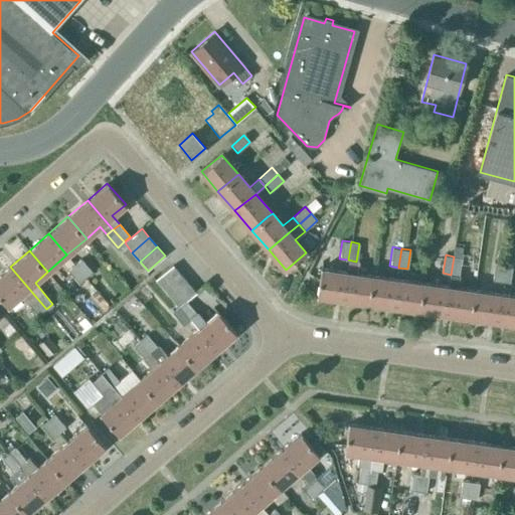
[(454,256),(451,275),(459,276),(463,259),(454,256)]
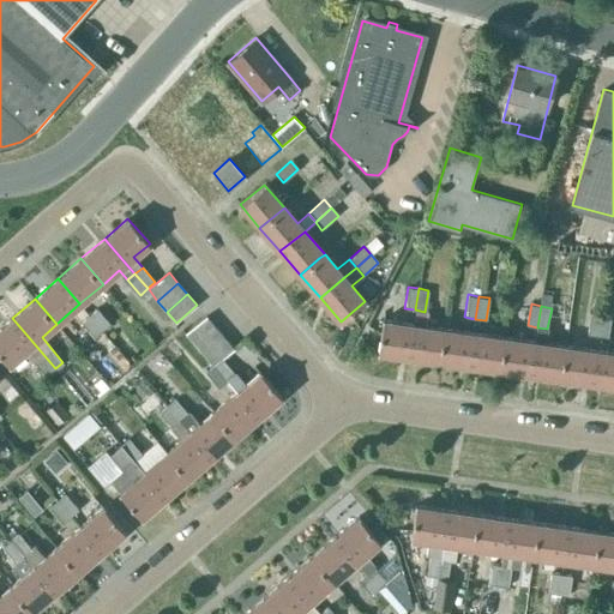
[(101,329),(109,321),(96,307),(88,313),(101,329)]
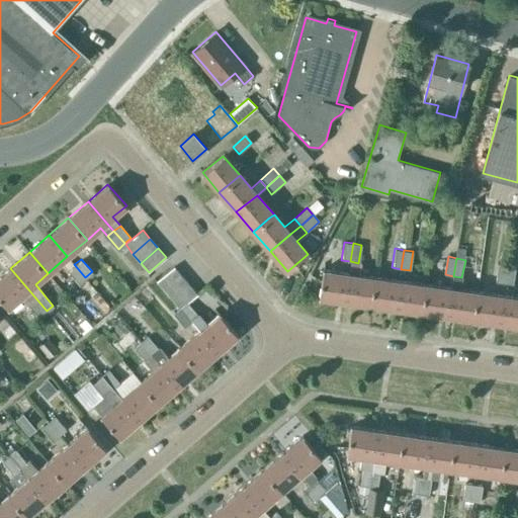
[(358,263),(350,261),(348,272),(345,300),(370,305),(374,276),(356,274),(358,263)]
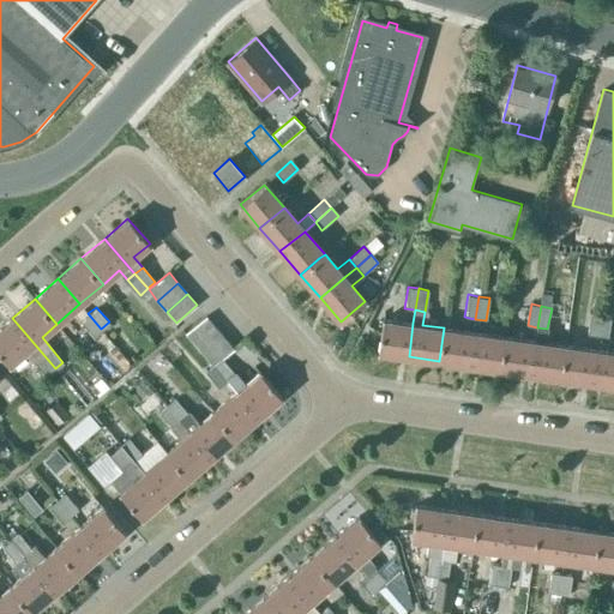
[(94,335),(101,329),(88,313),(80,320),(94,335)]
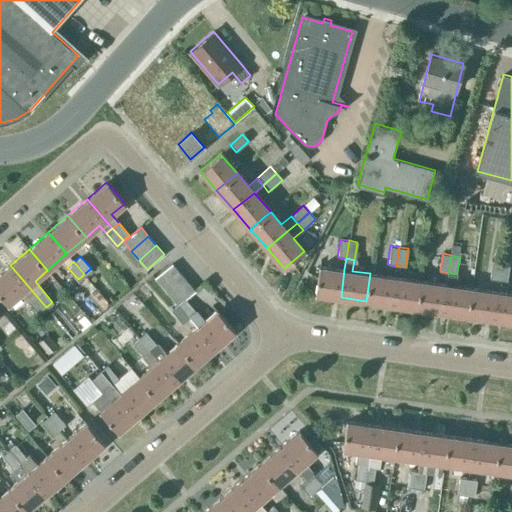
[(498,280),(501,262),(492,261),(490,279),(498,280)]
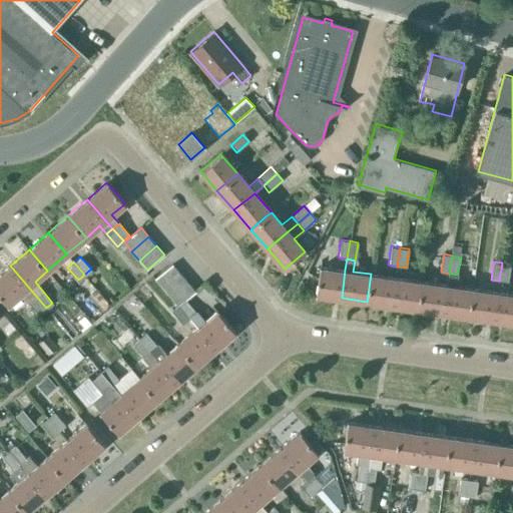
[(502,263),(499,281),(508,282),(510,265),(502,263)]
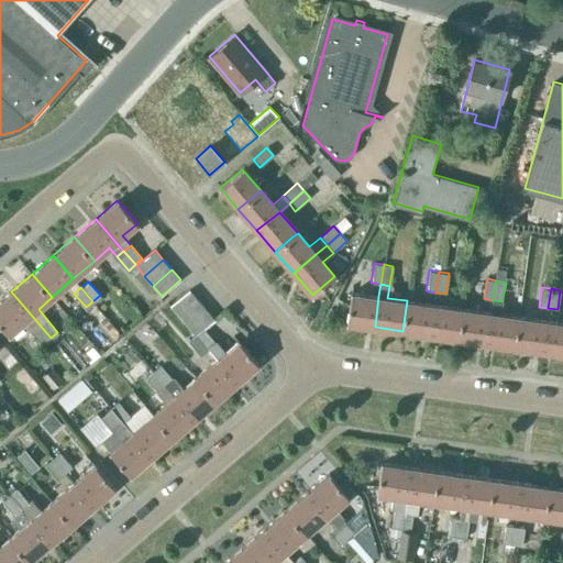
[(179,316),(198,299),(189,289),(170,306),(179,316)]
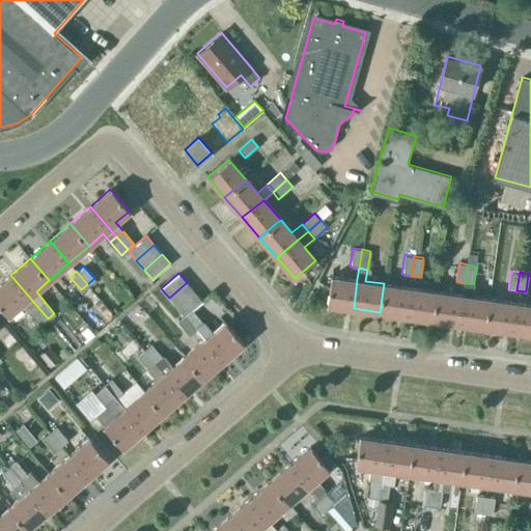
[(22,303),(40,325),(48,318),(10,275),(0,283),(0,305),(8,315),(22,303)]
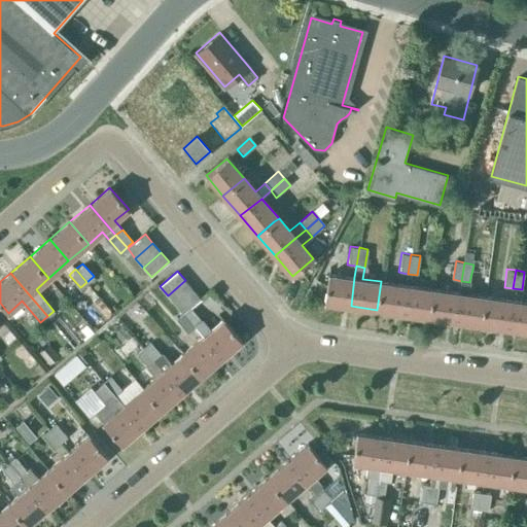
[(324,303),(351,306),(354,277),(328,274),(324,303)]
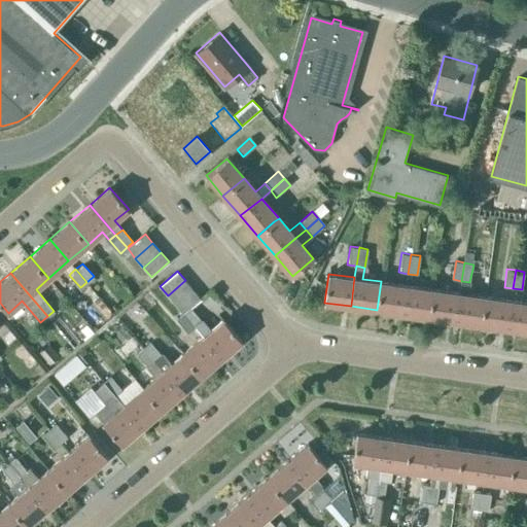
[(168,295),(175,305),(192,289),(185,280),(168,295)]
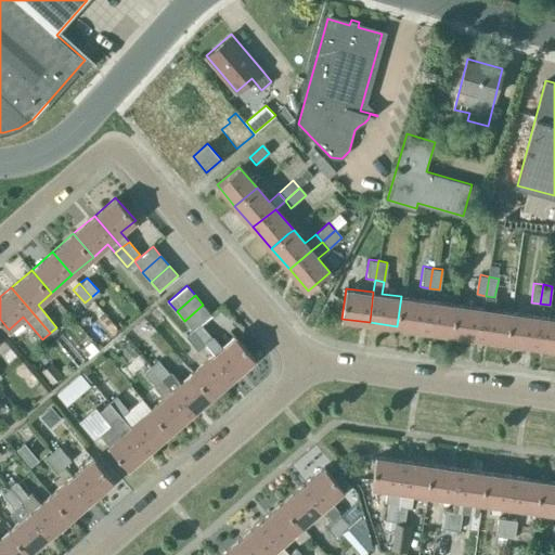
[(397,326),(424,330),(428,300),(401,296),(397,326)]
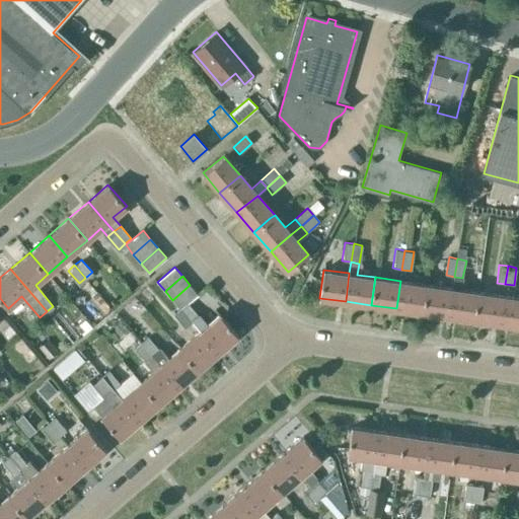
[(462,278),(454,277),(452,288),(448,316),(474,319),(477,292),(460,289),(462,278)]
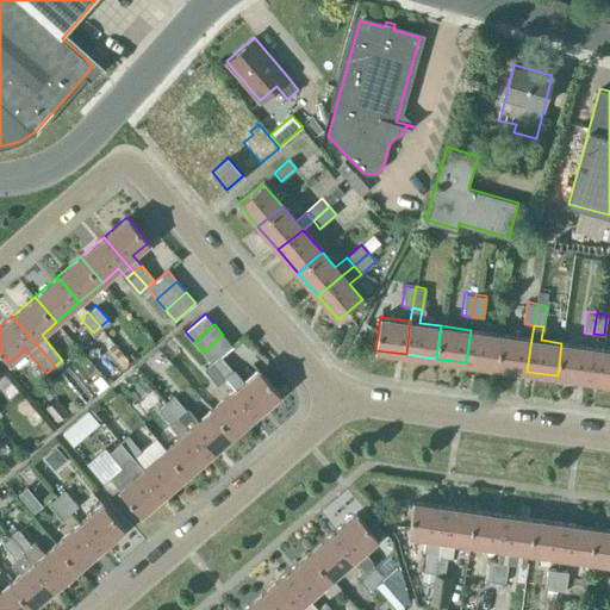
[(497,367),(502,334),(471,330),(466,362),(497,367)]
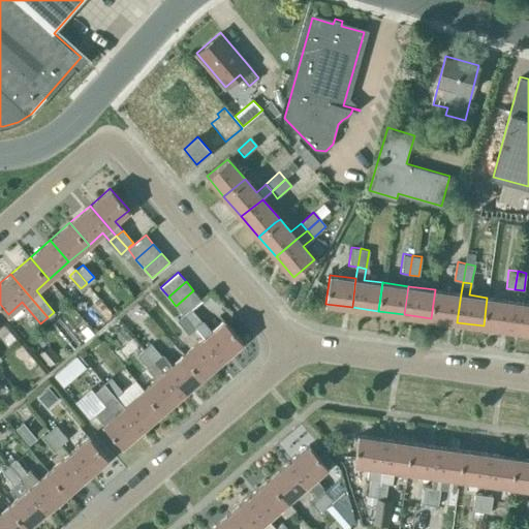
[(431,318),(457,322),(461,293),(435,289),(431,318)]
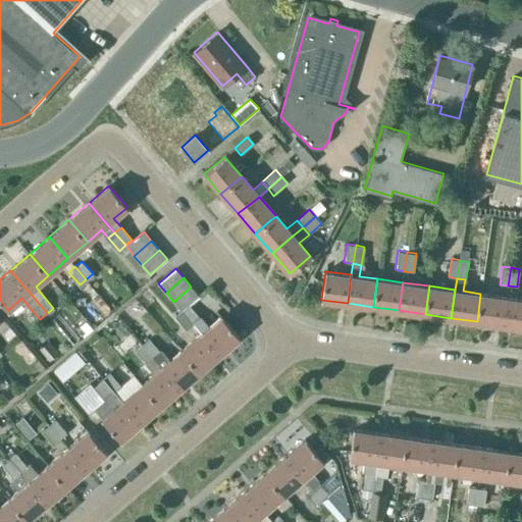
[(191,286),(173,302),(181,311),(189,305),(199,296),(191,286)]
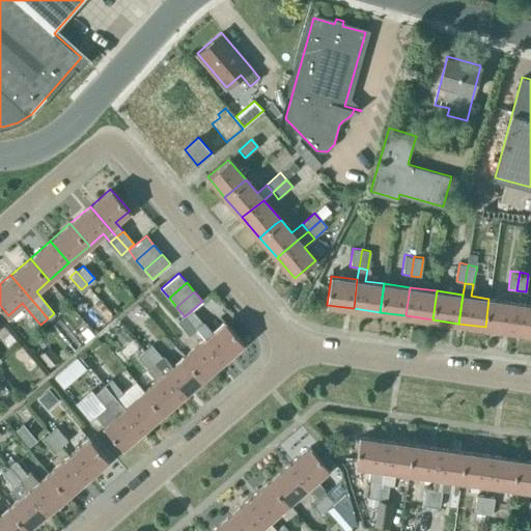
[(485,327),(511,331),(515,302),(488,299),(485,327)]
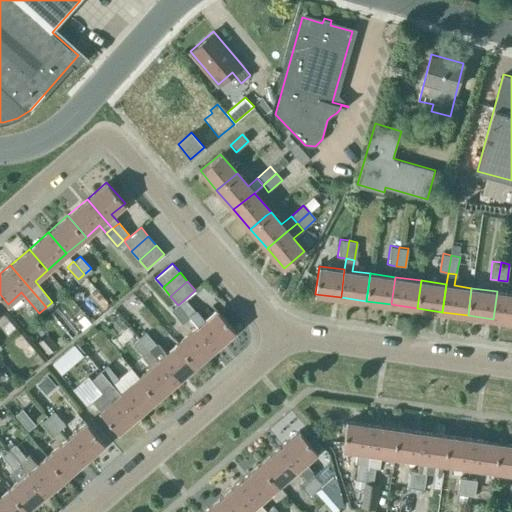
[(511,321),(511,293),(497,291),(493,319),(511,321)]
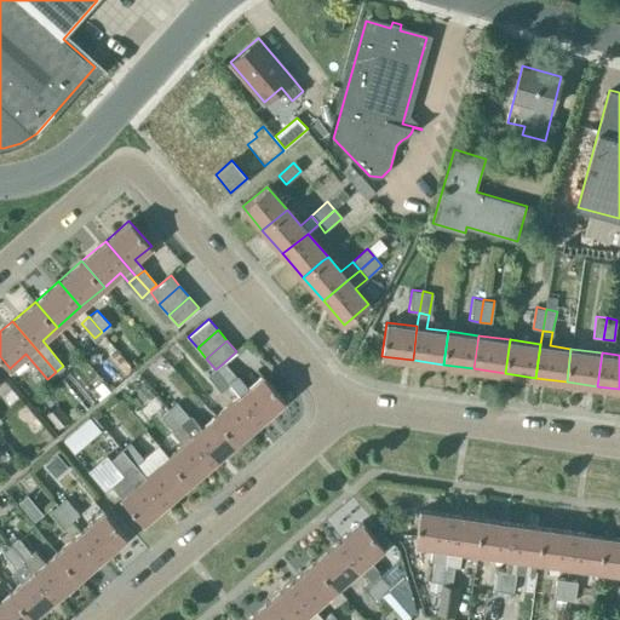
[(224,362),(216,369),(228,383),(236,375),(224,362)]
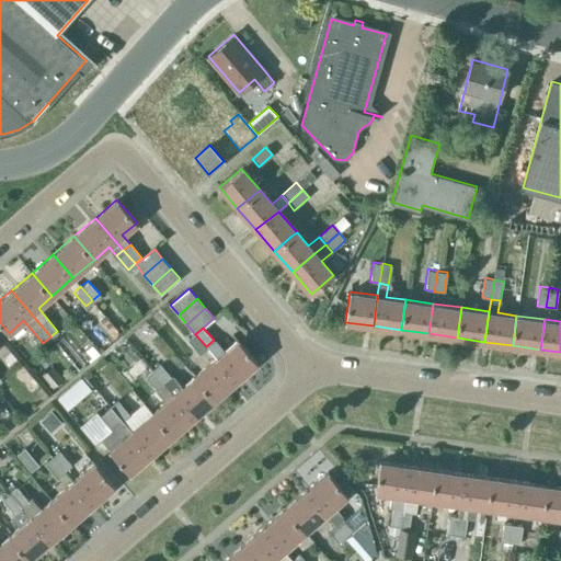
[(195,334),(186,340),(198,353),(206,346),(195,334)]
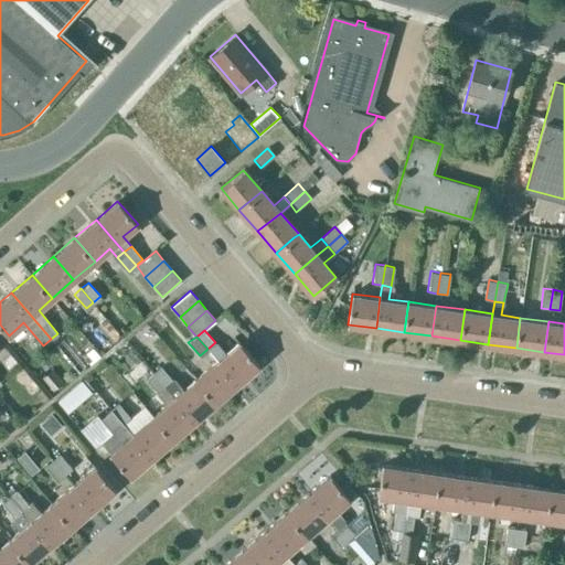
[(215,342),(208,349),(217,360),(237,383),(259,364),(240,341),(225,353),(215,342)]
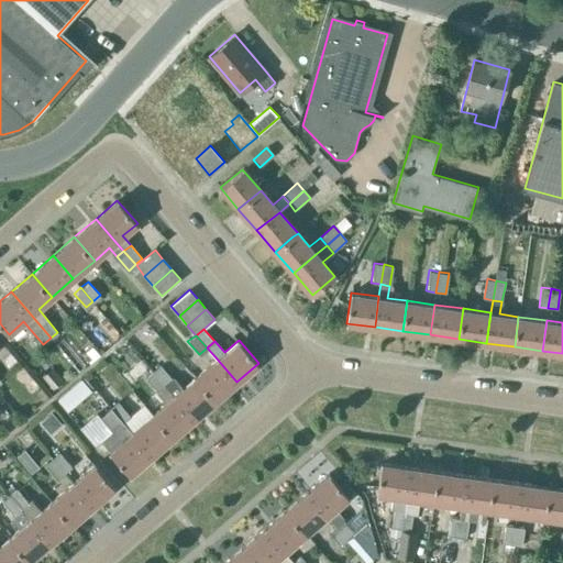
[(196,377),(216,400),(236,382),(217,359),(196,377)]
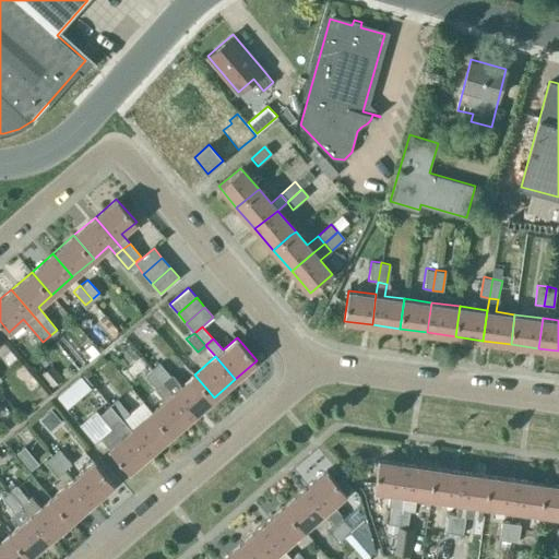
[(164,381),(170,375),(159,361),(152,368),(164,381)]
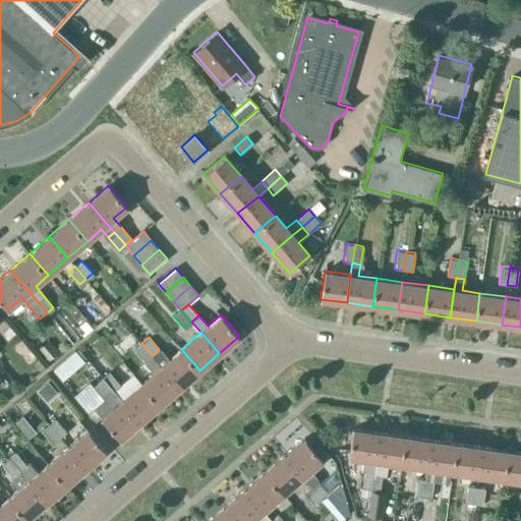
[(146,361),(153,355),(141,343),(134,349),(146,361)]
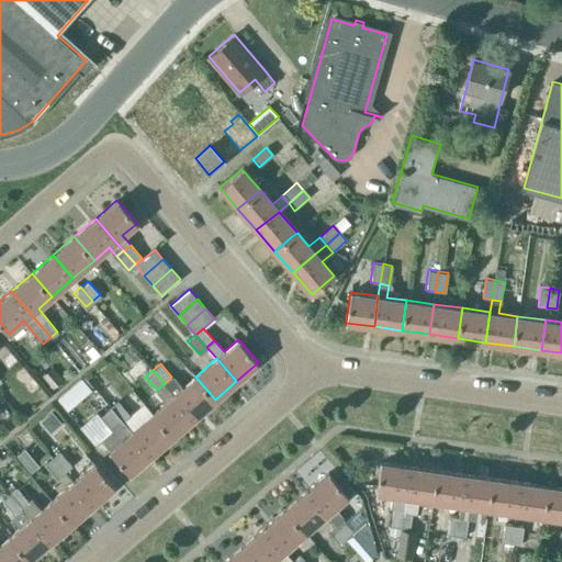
[(173,394),(194,418),(215,400),(195,377),(181,389),(171,377),(165,383),(173,394)]
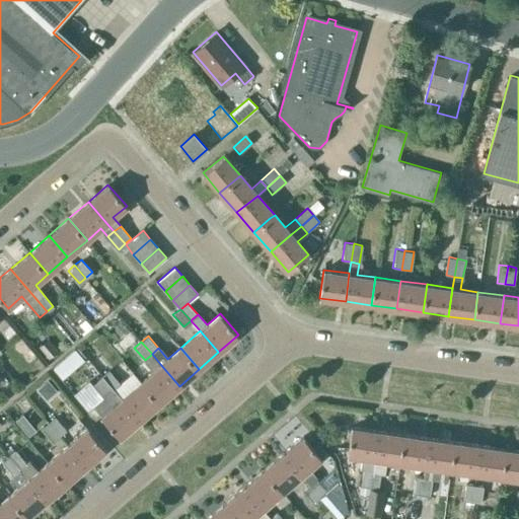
[(77,353),(53,370),(63,383),(87,366),(77,353)]
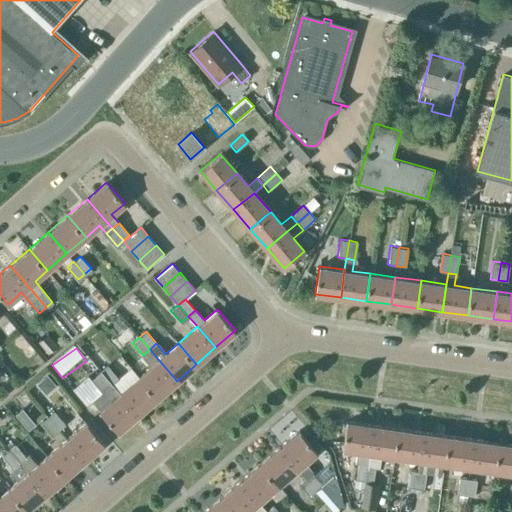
[(152,365),(139,376),(157,397),(177,381),(158,359),(150,349),(143,355),(152,365)]
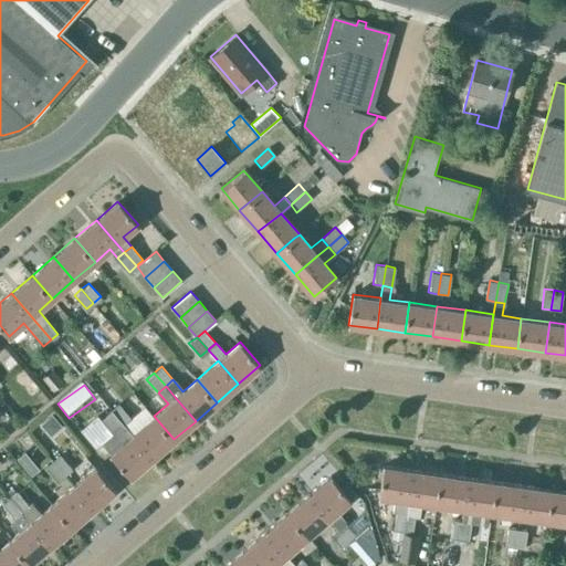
[(123,423),(130,417),(118,402),(111,409),(123,423)]
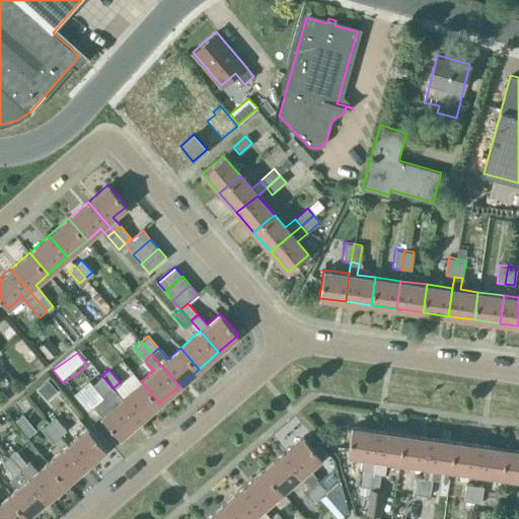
[(106,393),(113,388),(101,375),(95,381),(106,393)]
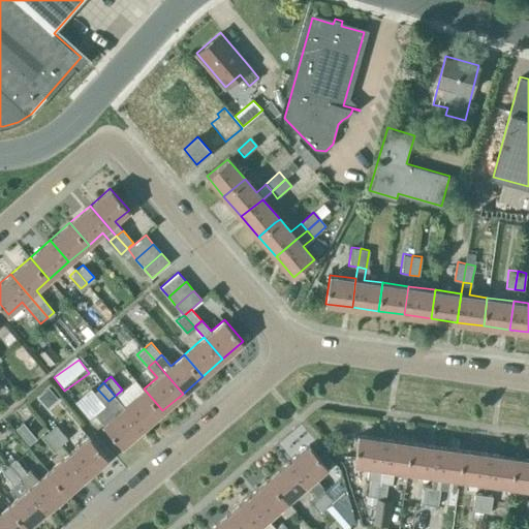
[(122,390),(115,396),(124,406),(143,428),(162,410),(144,389),(131,400),(122,390)]
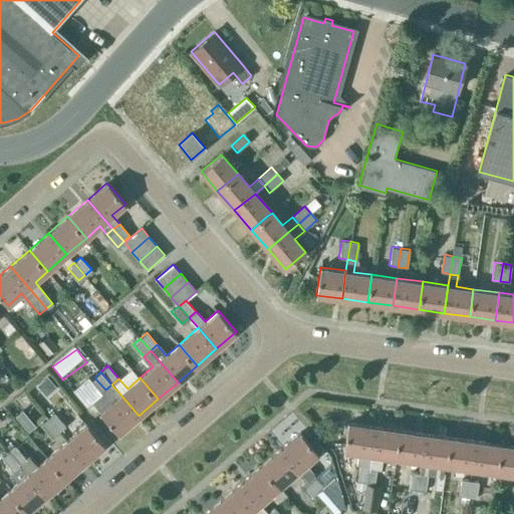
[(111,384),(105,390),(114,400),(100,412),(118,433),(139,416),(120,395),(111,384)]
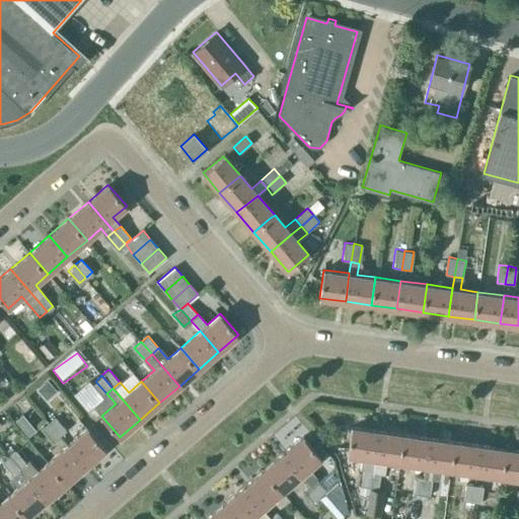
[(22,415),(16,421),(29,436),(35,430),(22,415)]
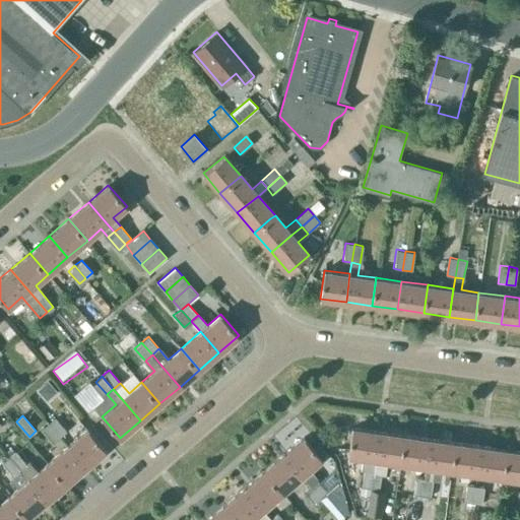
[(59,436),(65,430),(54,416),(47,423),(59,436)]
